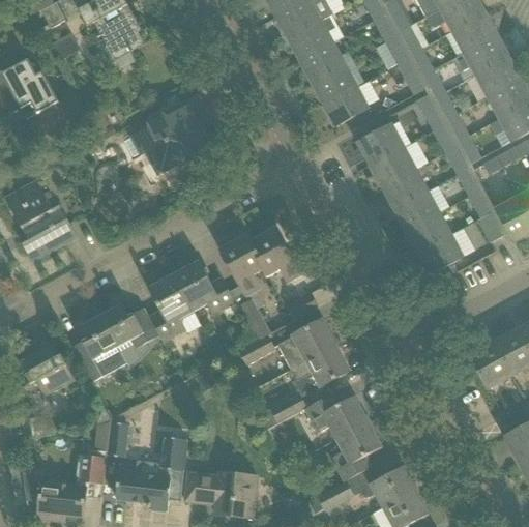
[(103,47),(110,60),(143,44),(137,31),(144,27),(130,0),(126,3),(124,0),(91,0),(87,3),(85,0),(56,0),(39,9),(50,27),(64,20),(63,17),(78,8),(86,25),(93,22),(106,46),(103,47)]
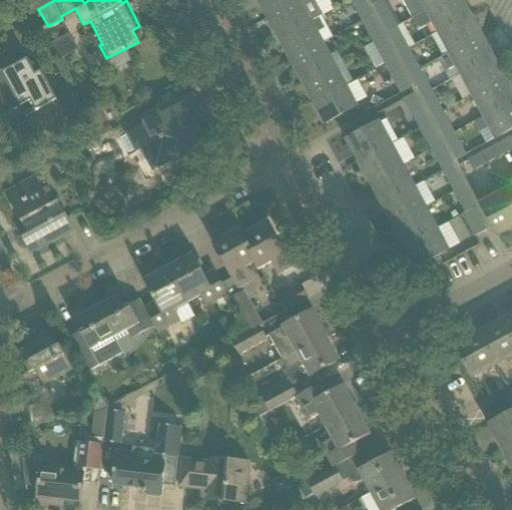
[(259,0),(267,15),(295,0),(259,0)]
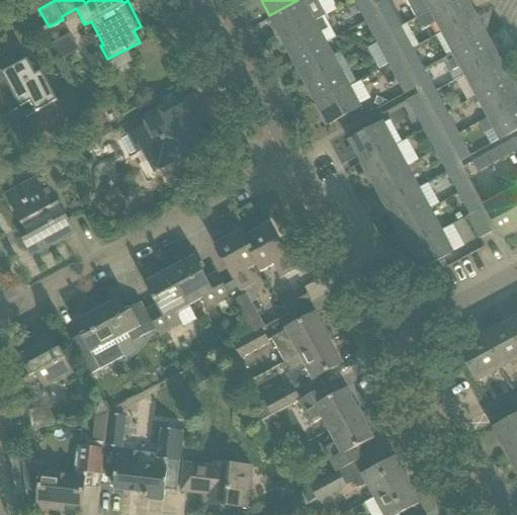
[(297,0),(269,15),(280,36),(321,14),(325,12),(319,0),(297,0)]
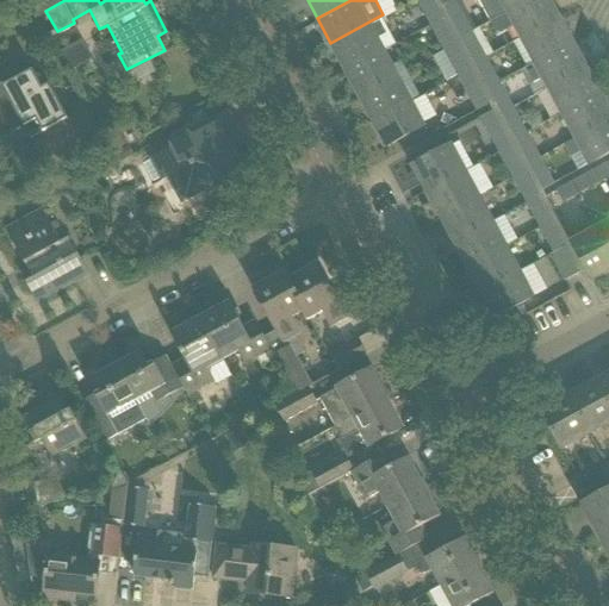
[(434,0),(421,7),(429,23),(442,16),(434,0)]
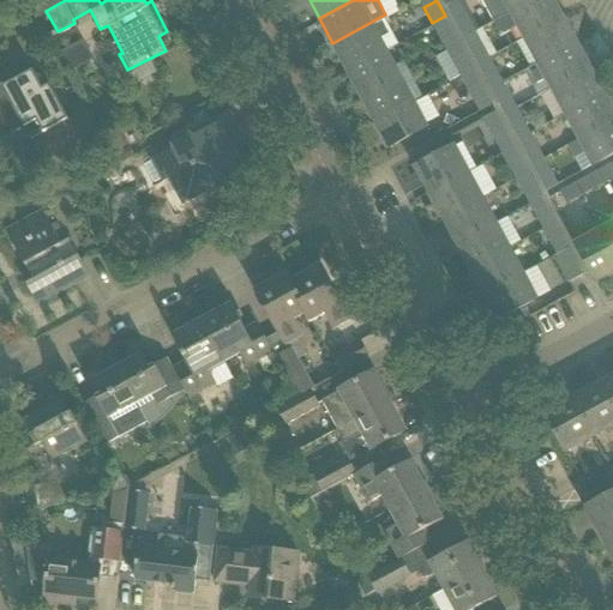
[(482,0),(486,6),(493,19),(498,17),(499,16),(511,10),(516,7),(529,0),(482,0)]
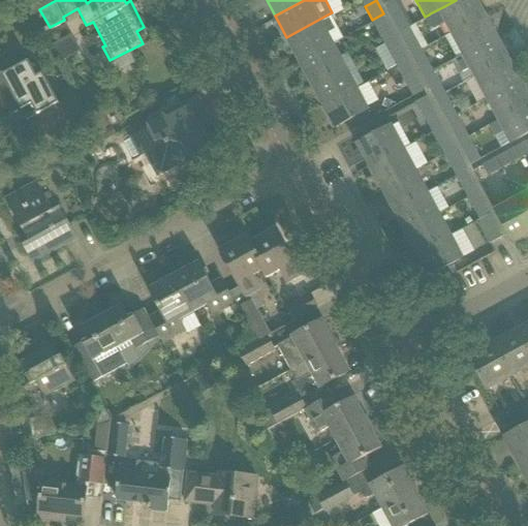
[(425,17),(424,17),(427,21),(430,28),(445,20),(452,30),(483,13),(475,0),(456,0),(444,6),(440,8),(430,13),(429,14),(425,17)]
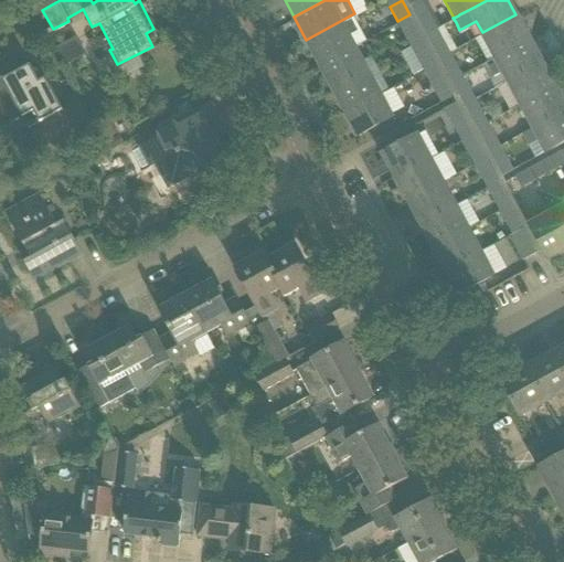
[(413,10),(425,33),(437,27),(424,3),(413,10)]
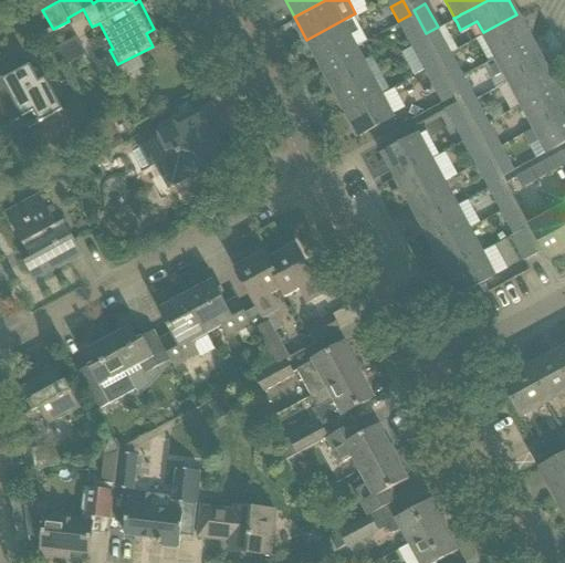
[(398,21),(406,35),(418,29),(410,14),(398,21)]
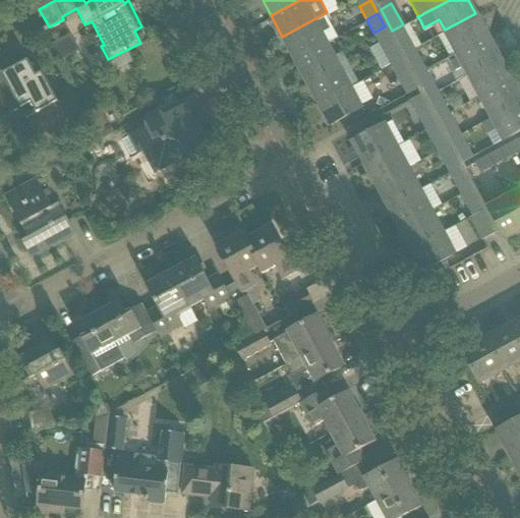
[(475,13),(445,30),(456,51),(487,35),(475,13)]
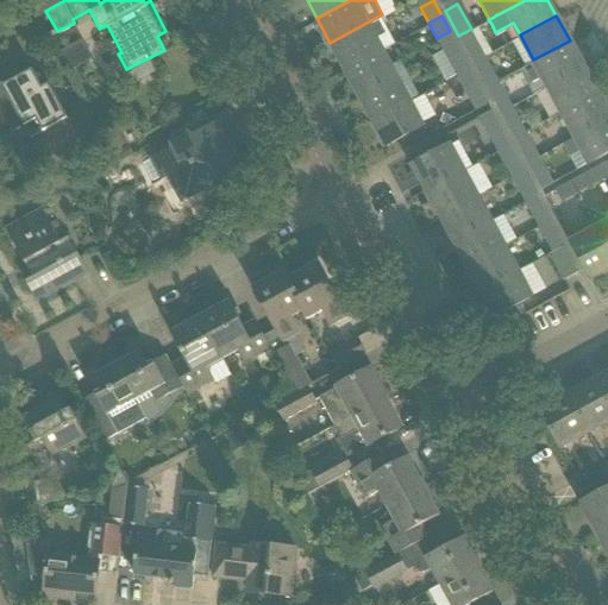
[(377,17),(330,43),(344,68),(383,46),(377,35),(384,31),(377,17)]
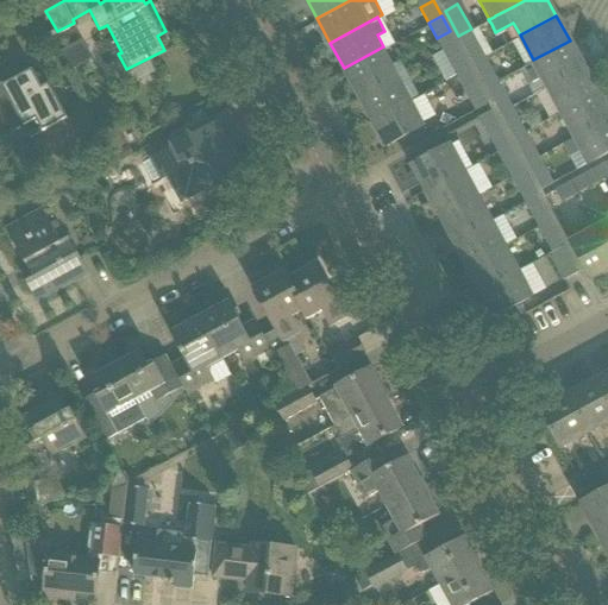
[(471,29),(458,36),(472,61),(484,55),(471,29)]
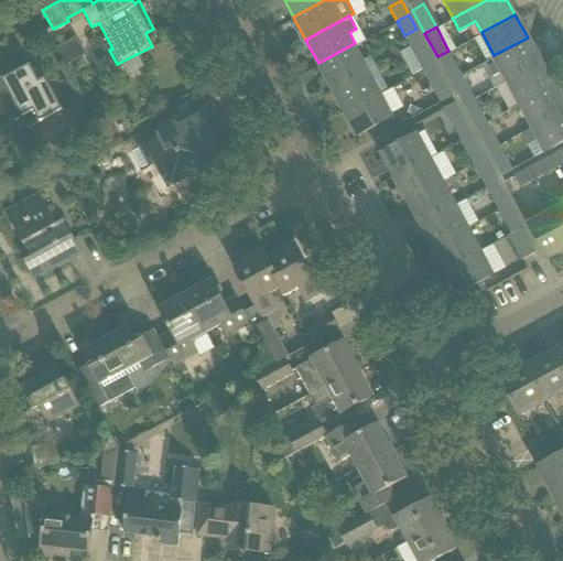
[(54,45),(64,63),(85,52),(75,33),(54,45)]
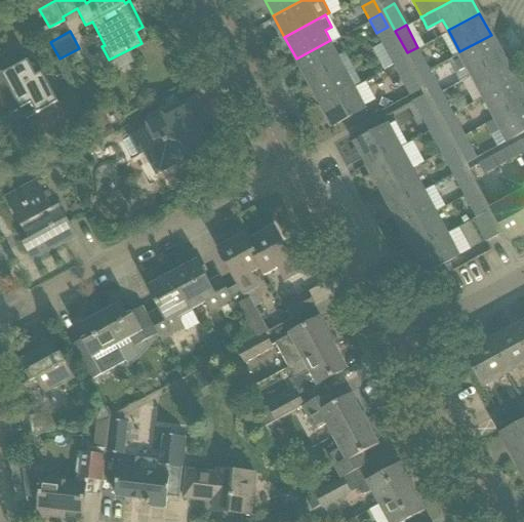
[(459,51),(449,57),(461,80),(472,73),(502,56),(491,35),(459,51)]
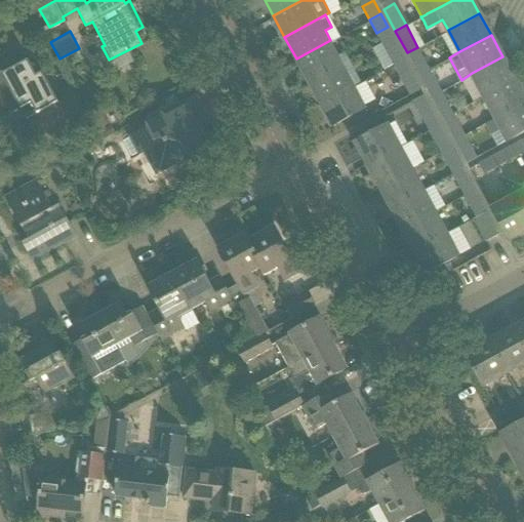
[(371,46),(384,68),(393,63),(394,62),(403,56),(392,36),(371,46)]
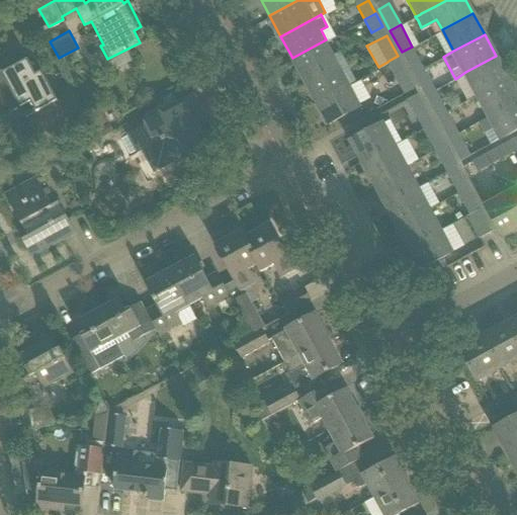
[(326,39),(292,58),(304,79),(337,61),(326,39)]
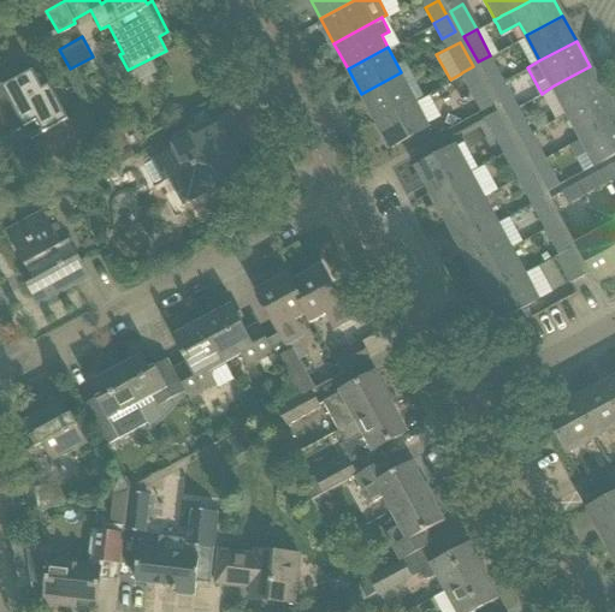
[(483,71),(491,87),(503,81),(495,65),(483,71)]
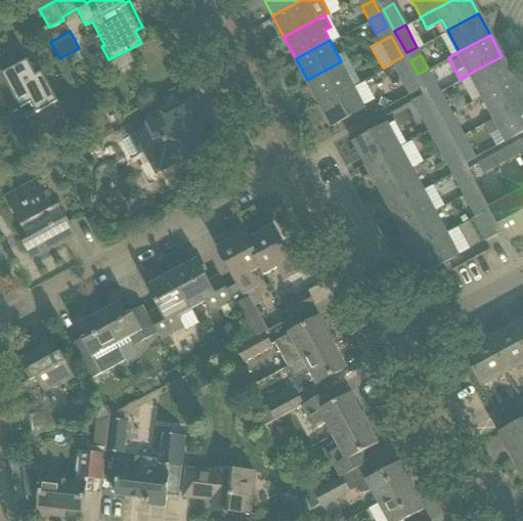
[(393,61),(392,62),(404,86),(408,83),(416,80),(402,56),(393,61)]
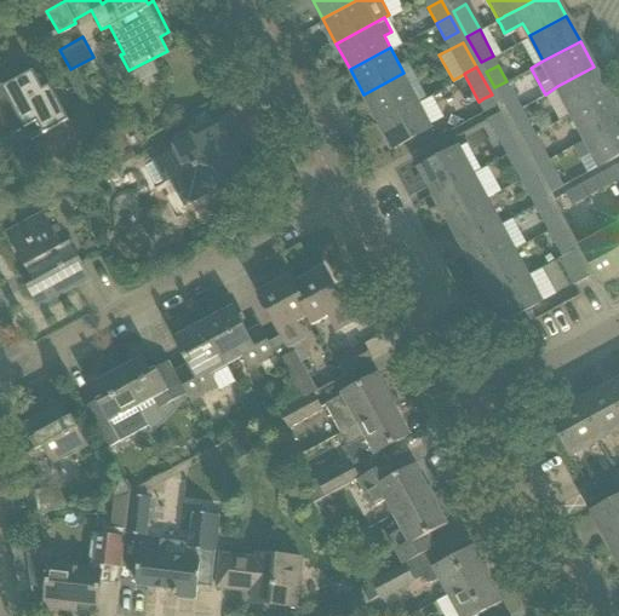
[(594,67),(557,86),(571,113),(608,92),(594,67)]
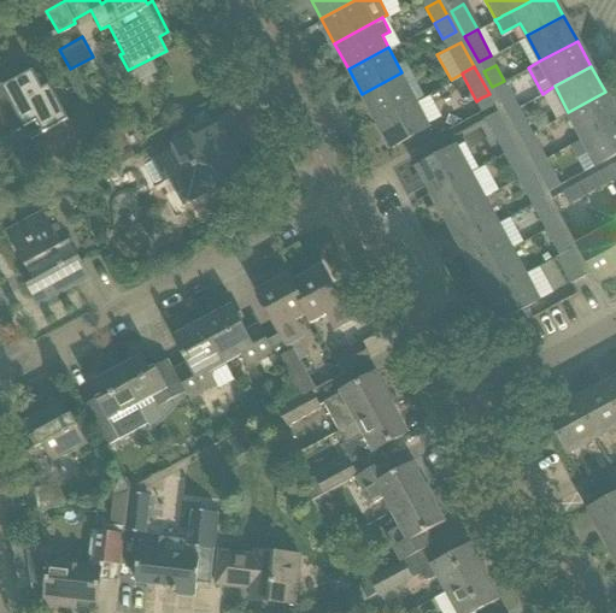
[(0,137),(21,127),(25,134),(27,133),(29,137),(66,118),(48,83),(41,87),(31,69),(1,84),(0,82),(0,137)]
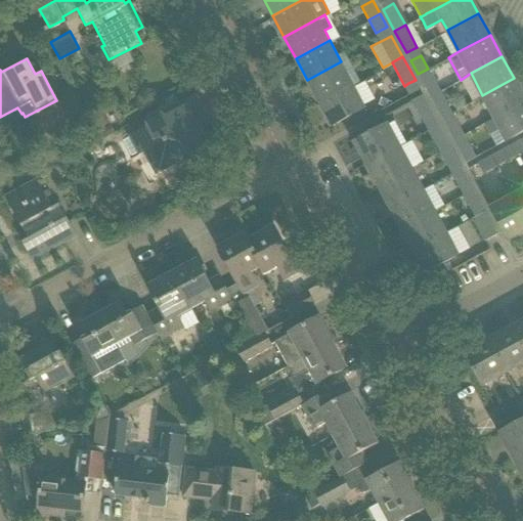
[(341,61),(307,80),(318,101),(353,83),(341,61)]
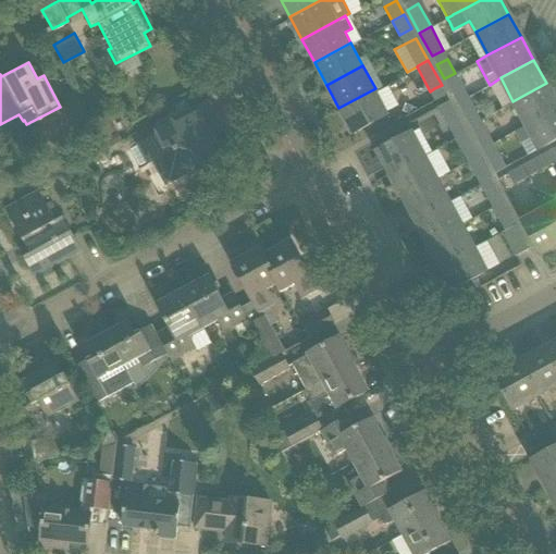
[(455,73),(444,78),(453,94),(464,88),(455,73)]
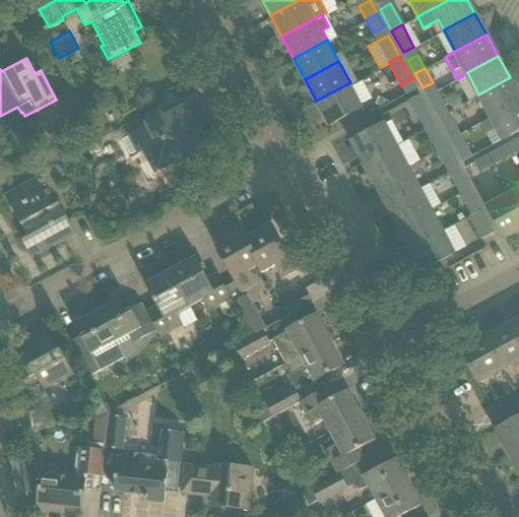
[(518,94),(510,77),(478,94),(491,116),(518,100),(518,94)]
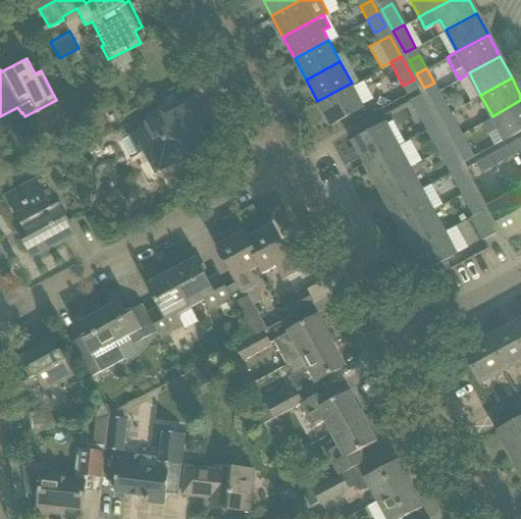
[(68,81),(59,86),(64,95),(73,91),(68,81)]
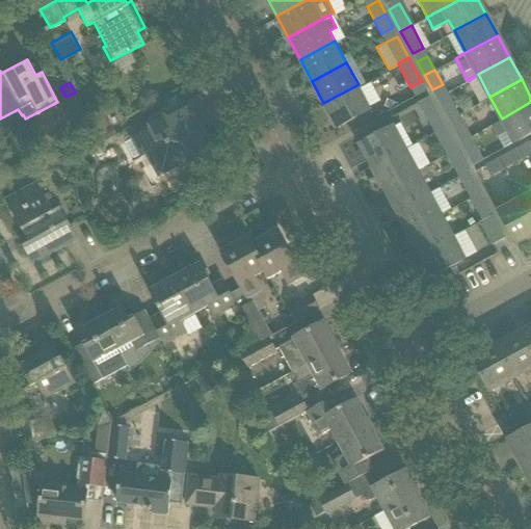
[(359,84),(323,103),(336,126),(353,116),(368,109),(370,107),(359,84)]
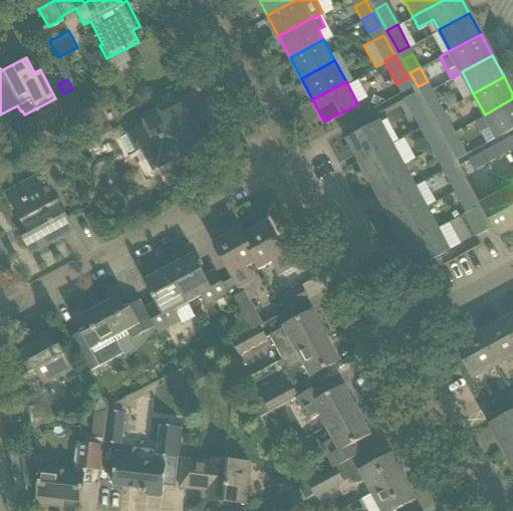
[(145,150),(154,167),(172,158),(173,161),(186,154),(189,160),(206,150),(195,131),(197,130),(192,119),(202,114),(191,92),(170,103),(172,107),(162,113),(160,110),(144,118),(147,124),(144,126),(143,123),(126,132),(135,148),(140,145),(142,148),(144,148),(145,150)]
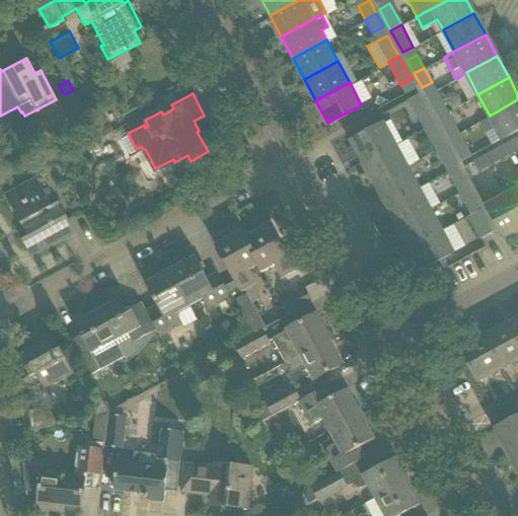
[(430,102),(437,116),(447,111),(440,97),(430,102)]
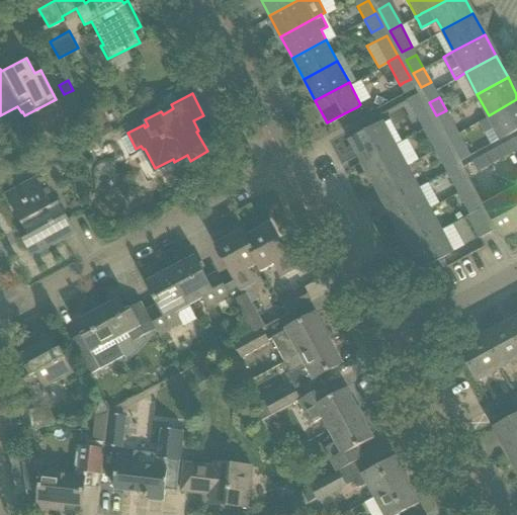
[(494,125),(500,138),(513,130),(516,127),(516,99),(489,115),(478,120),(484,132),(494,125)]
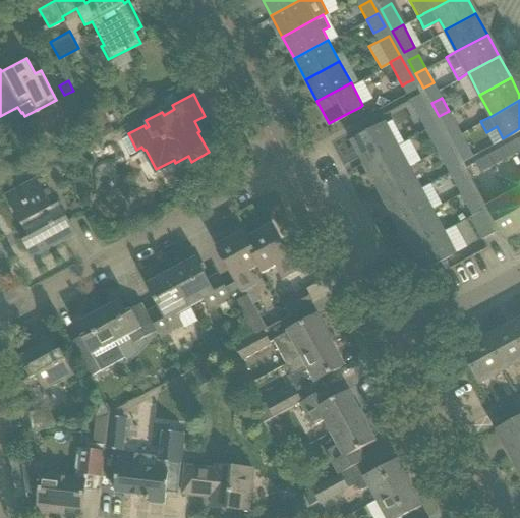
[(426,106),(416,112),(425,128),(436,123),(426,106)]
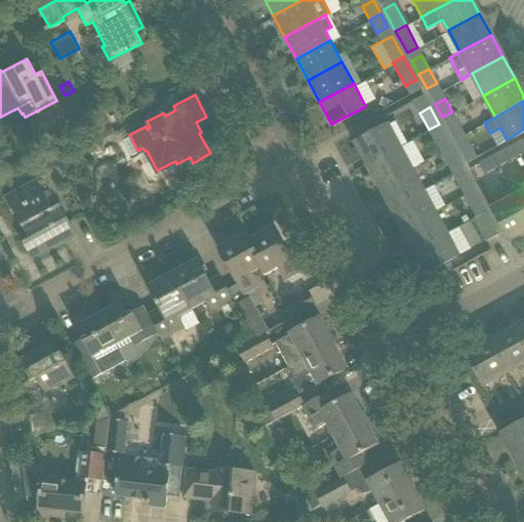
[(103,109),(90,115),(96,128),(109,122),(103,109)]
